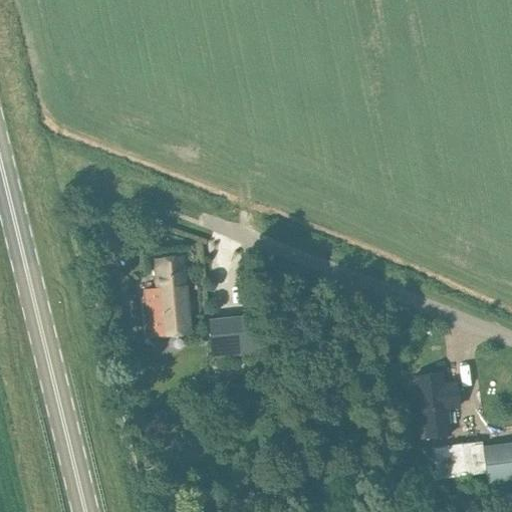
[(156,261),(159,291),(147,292),(152,339),(192,335),(184,259),(156,261)]
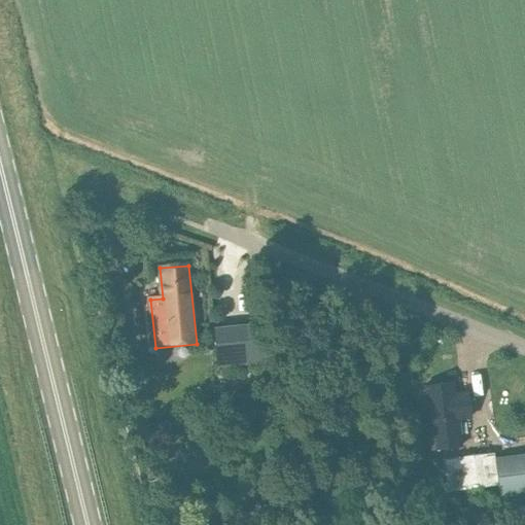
[(264,325),(214,329),(218,370),(268,364),(264,325)]
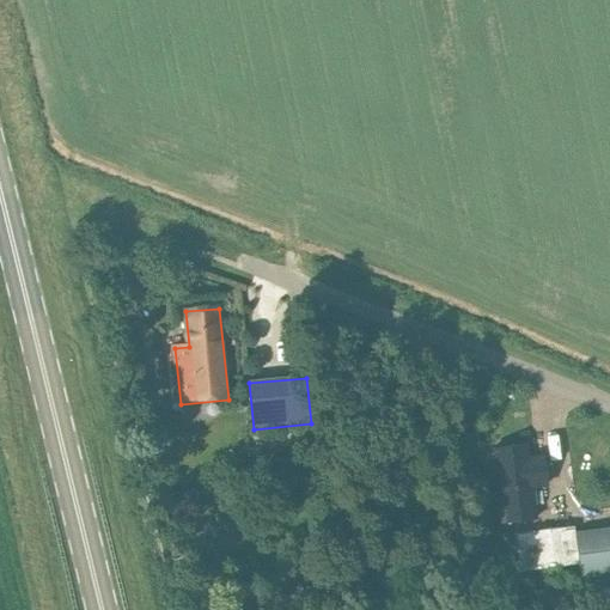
[(490,470),(493,494),(496,526),(536,522),(534,505),(532,488),(550,487),(547,458),(529,461),(528,456),(528,449),(495,452),(498,468),(498,469),(490,469),(490,470)]
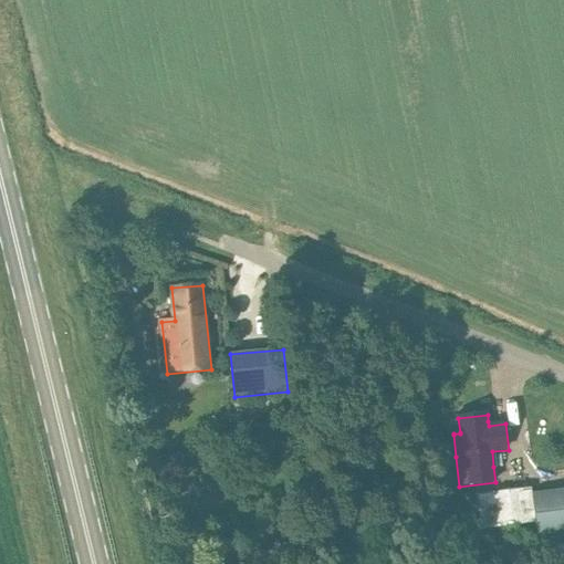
[(455,480),(441,481),(442,491),(456,489),(455,480)]
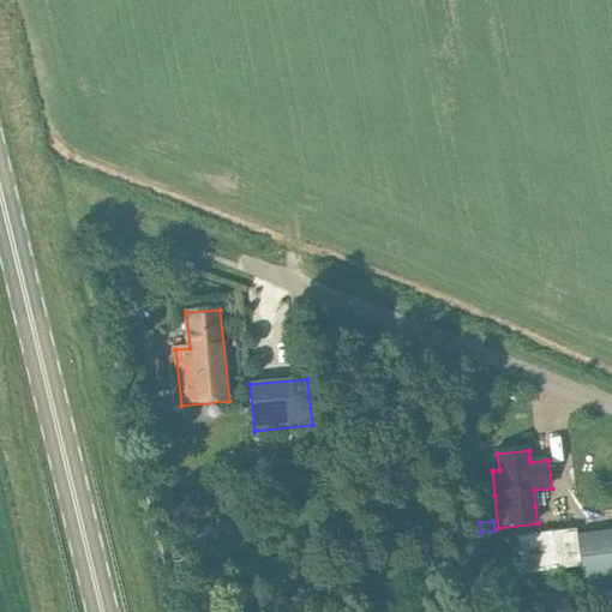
[(611,525),(577,531),(585,573),(611,568),(611,525)]
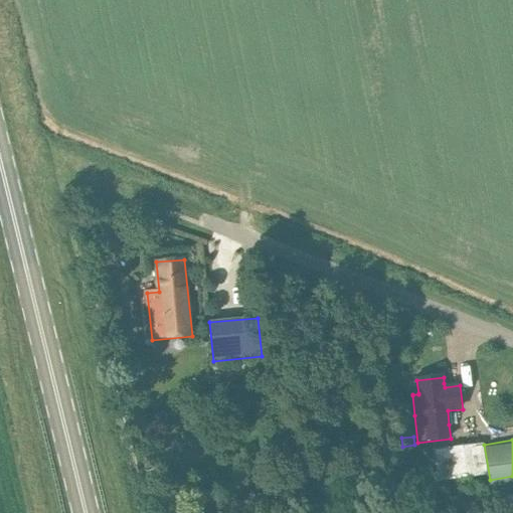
[(488,474),(483,443),(434,448),(437,479),(488,474)]
